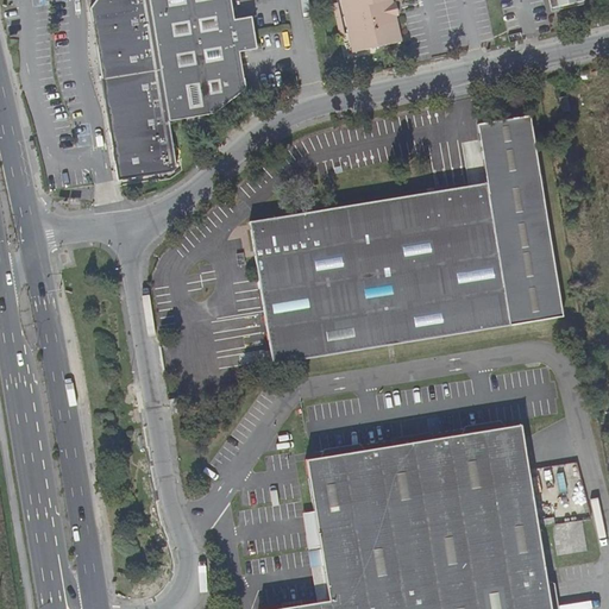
[(106,114),(117,181),(177,170),(169,121),(148,0),(94,0),(88,8),(92,27),(94,27),(98,44),(95,44),(104,98),(106,98),(108,113),(106,114)]
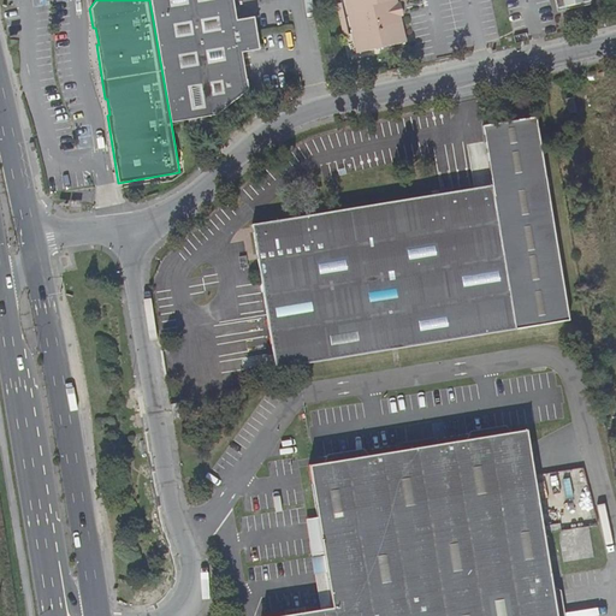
[(149,0),(171,123),(177,122),(187,120),(205,117),(215,116),(247,90),(241,53),(254,51),(258,46),(253,22),(248,18),(235,21),(231,0),(149,0)]
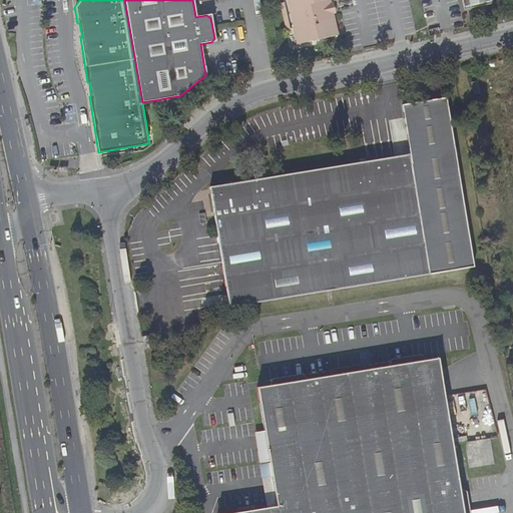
[(286,0),(293,28),(301,26),(305,42),(337,35),(332,14),(334,13),(332,3),(329,4),(329,1),(331,0),(286,0)]
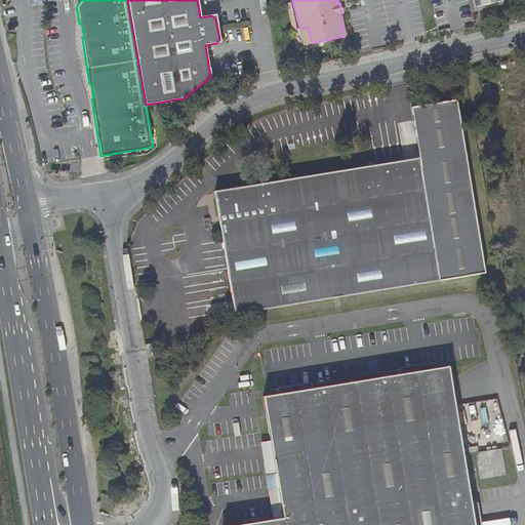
[(491,95),(488,83),(482,84),(485,96),(491,95)]
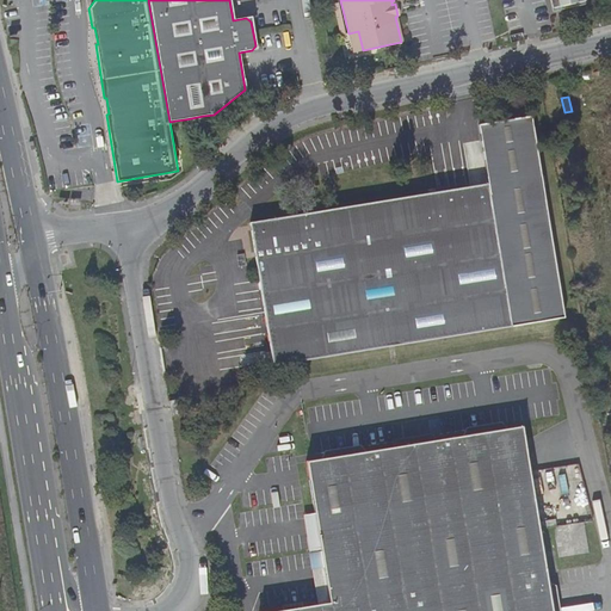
[(204,125),(203,116),(185,119),(186,129),(204,125)]
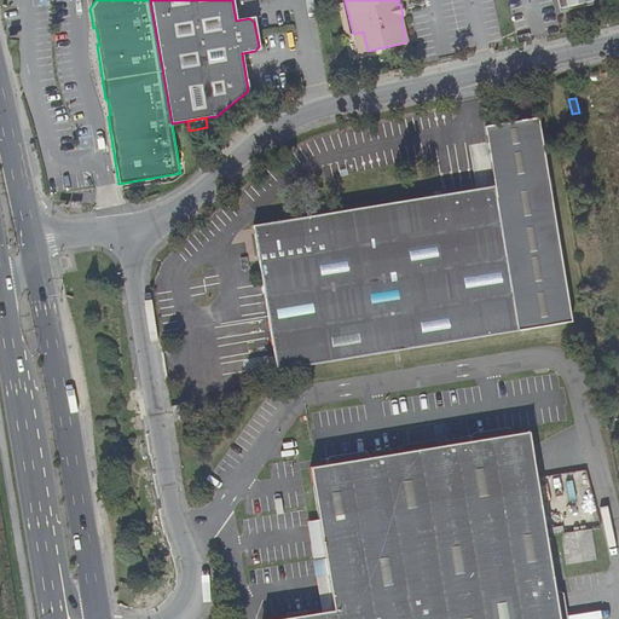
[(492,185),(253,224),(268,324),(276,370),(571,322),(537,117),(482,126),(492,185)]
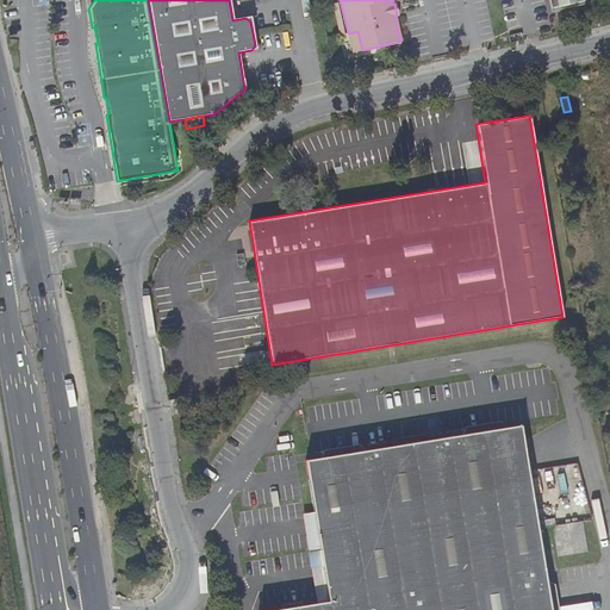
[(76,147),(91,144),(88,123),(74,125),(76,147)]
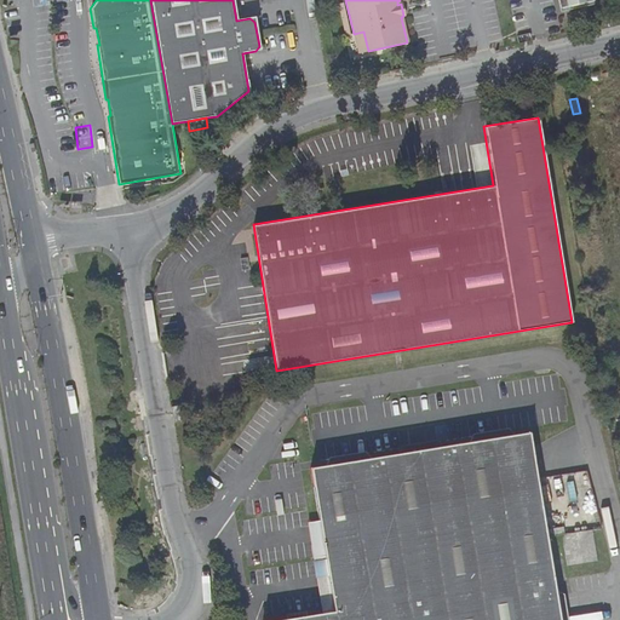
[(182,399),(200,396),(197,379),(181,382),(182,399)]
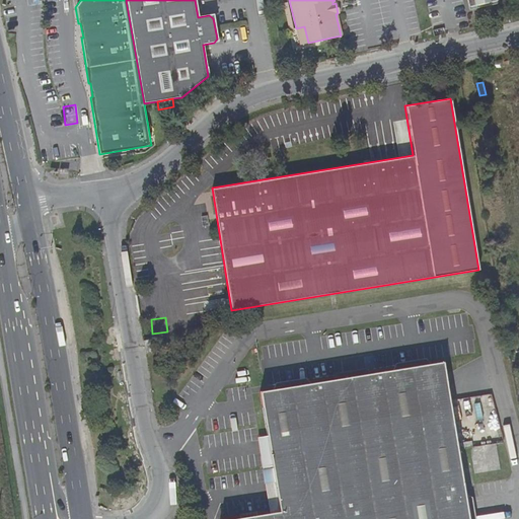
[(280,515),(255,518),(468,518),(458,450),(450,401),(444,365),(261,394),(280,515)]
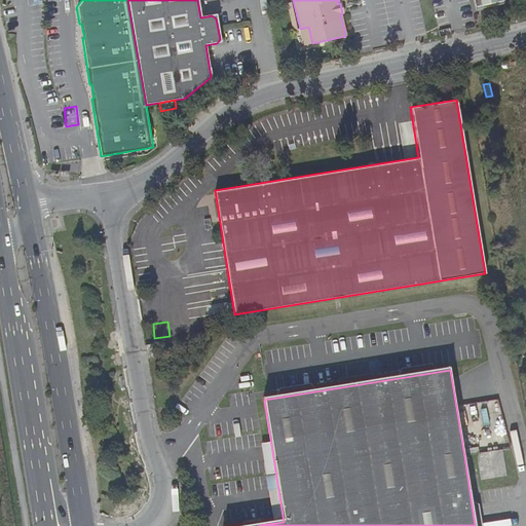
All buildings are outlined.
